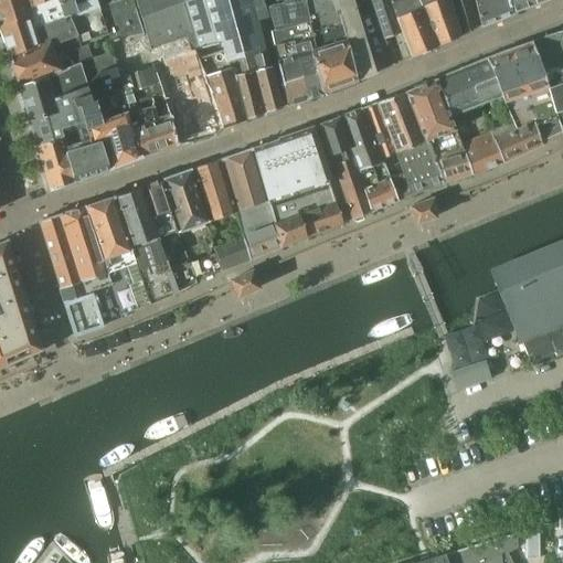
[(49,12),(52,21),(63,16),(71,12),(65,0),(13,0),(0,7),(0,23),(1,28),(35,12),(38,18),(49,12)]
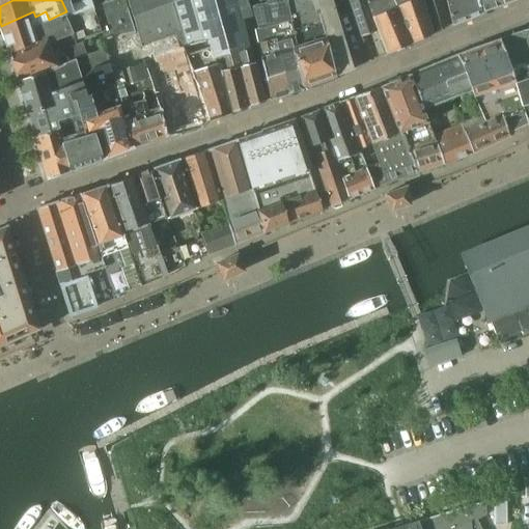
[(75,21),(76,20),(95,12),(90,0),(88,0),(76,6),(66,11),(59,15),(49,20),(38,25),(44,37),(75,21)]
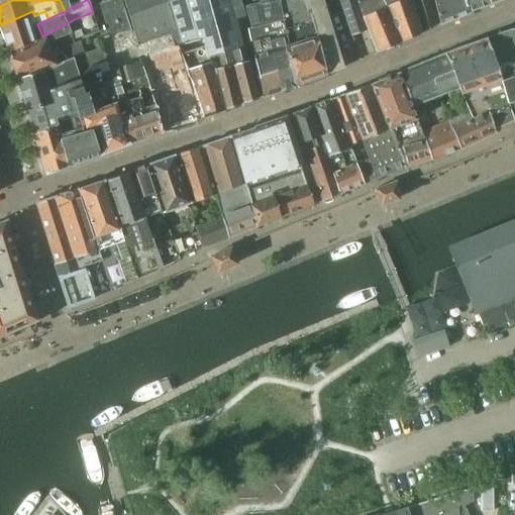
[(60,0),(65,11),(74,6),(86,0),(60,0)]
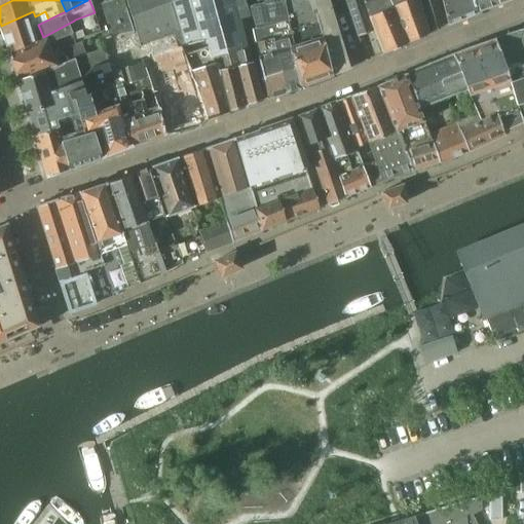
[(89,0),(95,12),(75,20),(81,38),(101,32),(112,28),(113,33),(135,26),(132,8),(129,0),(89,0)]
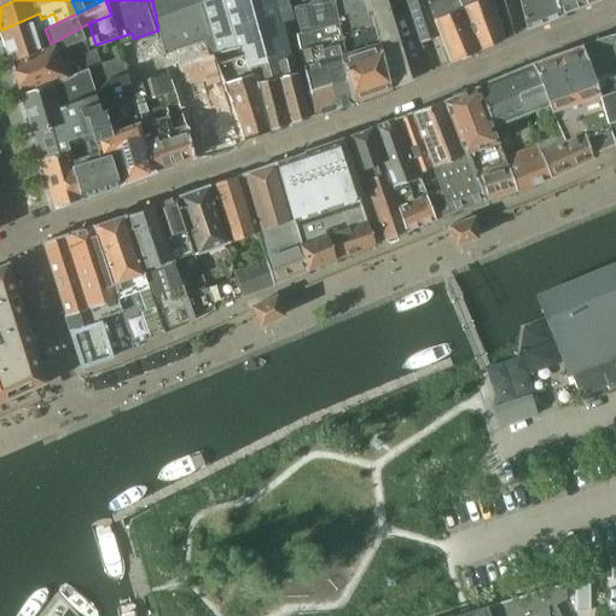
[(152,0),(155,10),(158,30),(164,53),(167,71),(219,56),(233,51),(220,0),(152,0)]
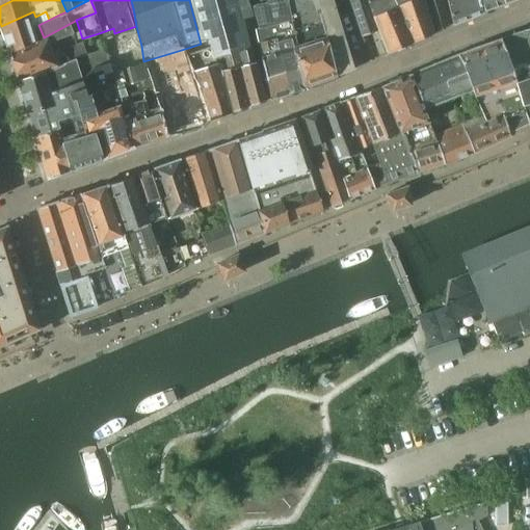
[(189,0),(201,44),(211,41),(216,60),(233,55),(244,51),(248,50),(243,32),(239,21),(232,0),(222,2),(221,0),(189,0)]
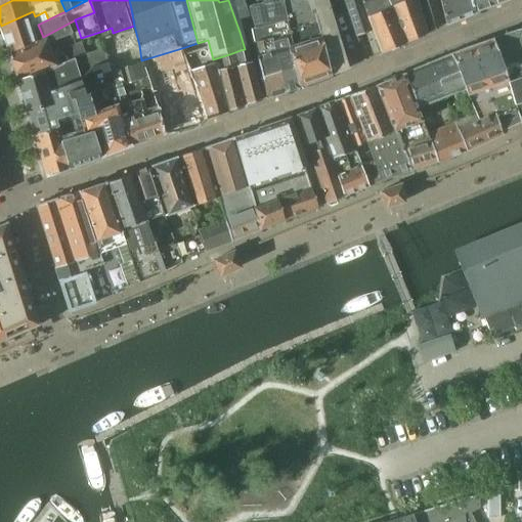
[(218,0),(219,2),(228,0),(235,20),(249,15),(245,0),(218,0)]
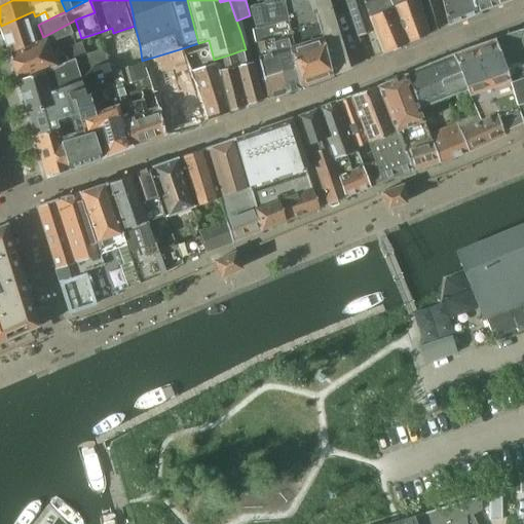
[(260,0),(261,3),(250,5),(255,26),(265,23),(276,20),(287,16),(283,0),(260,0)]
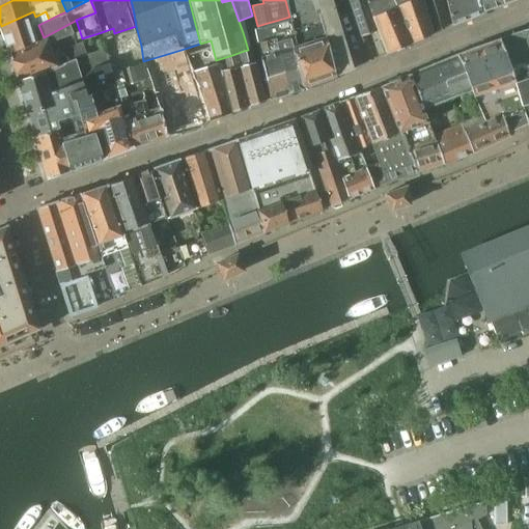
[(325,43),(314,9),(311,0),(285,0),(289,17),(295,36),(291,37),(301,70),(300,71),(305,87),(335,77),(325,43)]
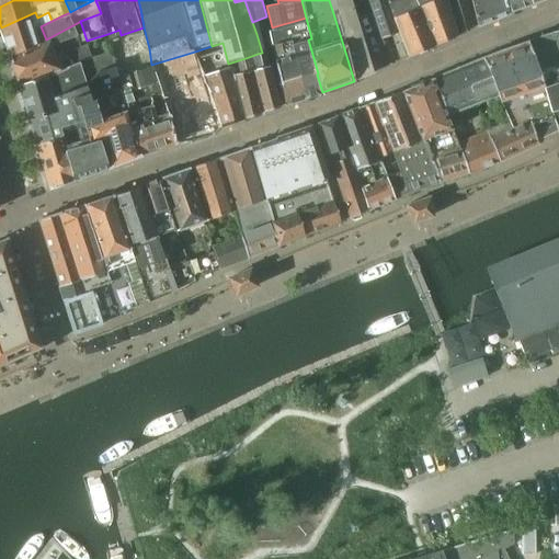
[(329,0),(332,10),(343,45),(354,81),(356,80),(357,79),(375,71),(374,66),(353,0),(329,0)]
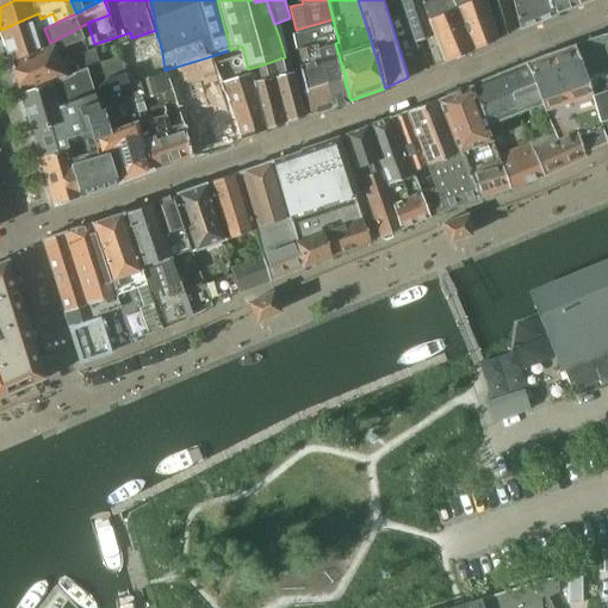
[(402,0),(415,42),(435,33),(446,61),(447,61),(436,33),(425,2),(423,0),(402,0)]
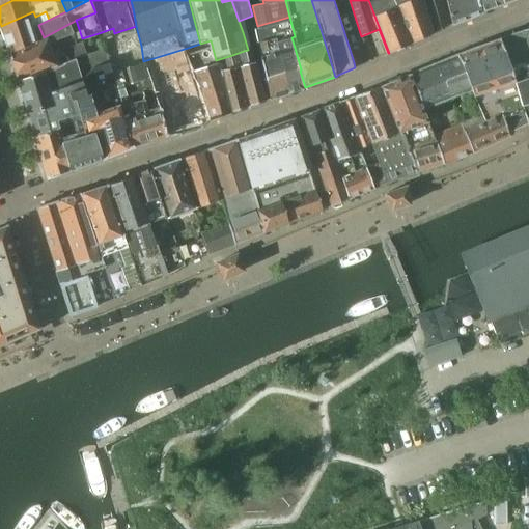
[(434,32),(423,0),(368,0),(369,2),(374,0),(395,0),(413,43),(434,32)]
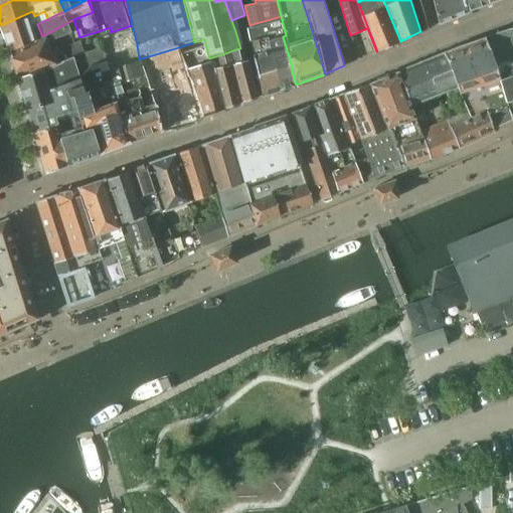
[(363,0),(358,2),(368,28),(377,51),(400,41),(383,0),(363,0)]
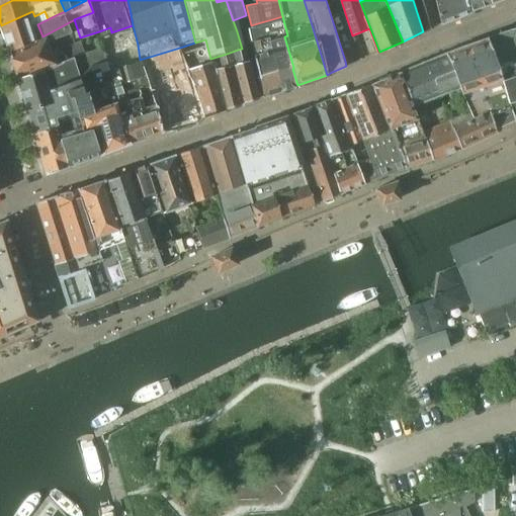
[(413,0),(423,31),(424,31),(439,24),(433,0),(413,0)]
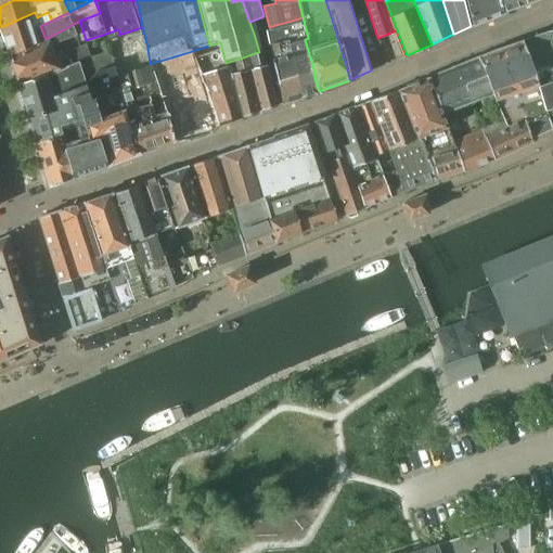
[(467,0),(474,25),(504,12),(501,0),(467,0)]
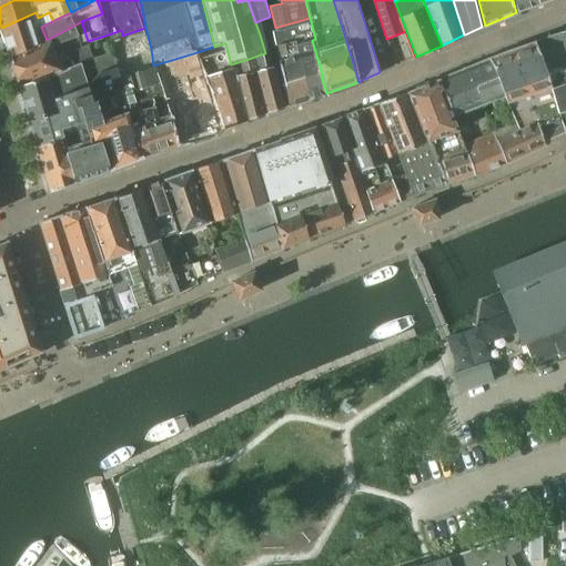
[(513,0),(516,12),(517,10),(545,0),(513,0)]
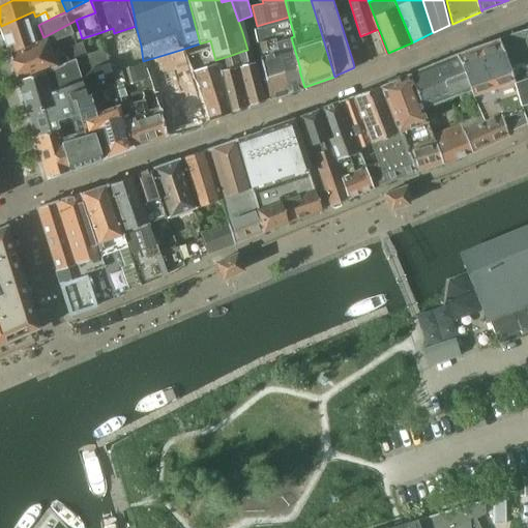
[(38,25),(49,20),(46,11),(35,17),(33,11),(1,26),(11,53),(44,37),(38,25)]
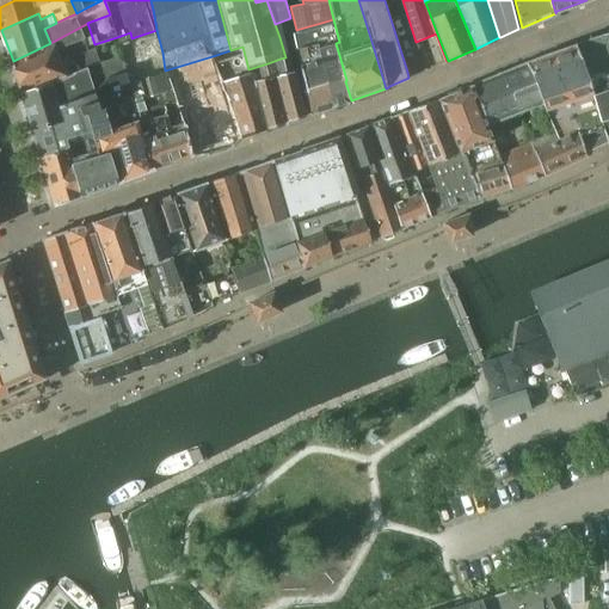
[(308,26),(296,30),(291,32),(297,57),(306,55),(303,45),(307,44),(315,41),(334,105),(351,100),(345,81),(346,80),(336,43),(339,42),(333,19),(321,23),(308,26)]
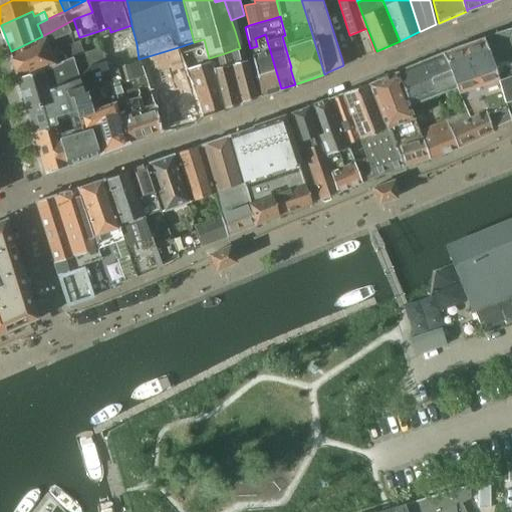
[(14,64),(18,76),(70,59),(67,49),(71,48),(69,41),(79,37),(73,19),(72,20),(42,36),(11,51),(14,64)]
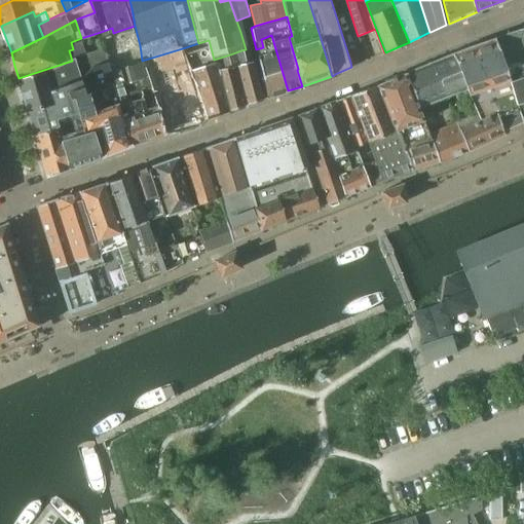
[(118,83),(136,145),(164,135),(167,134),(159,105),(156,107),(148,79),(147,74),(142,61),(140,45),(135,26),(113,33),(112,28),(101,32),(103,37),(105,36),(112,58),(115,71),(118,83)]
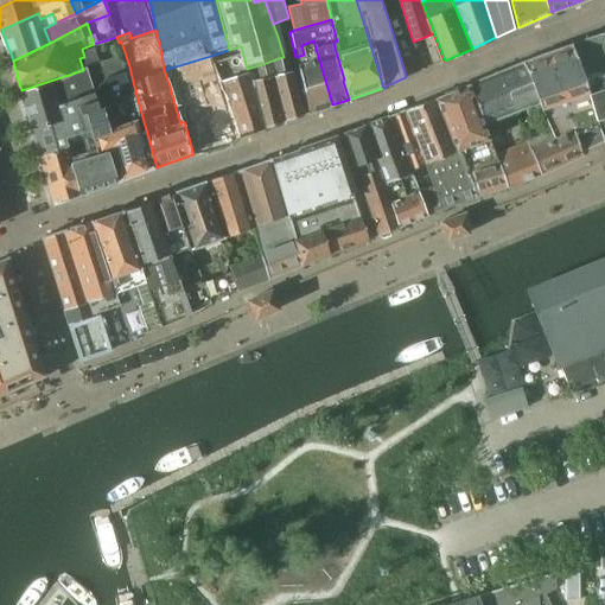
[(604,32),(573,43),(565,46),(596,125),(604,145),(604,32)]
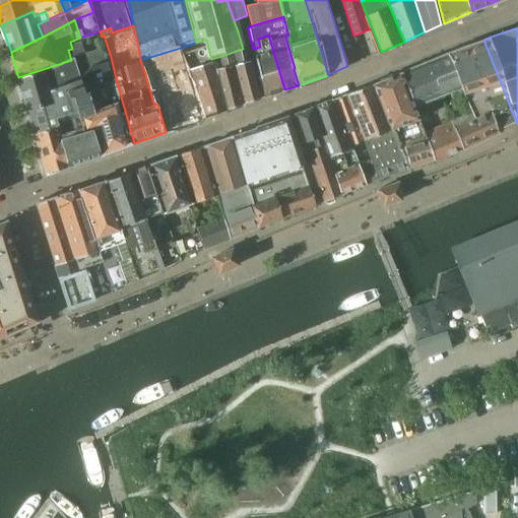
[(83,75),(94,61),(111,57),(104,36),(102,37),(100,31),(80,38),(70,42),(72,49),(68,50),(71,60),(18,77),(28,110),(56,101),(54,85),(83,75)]
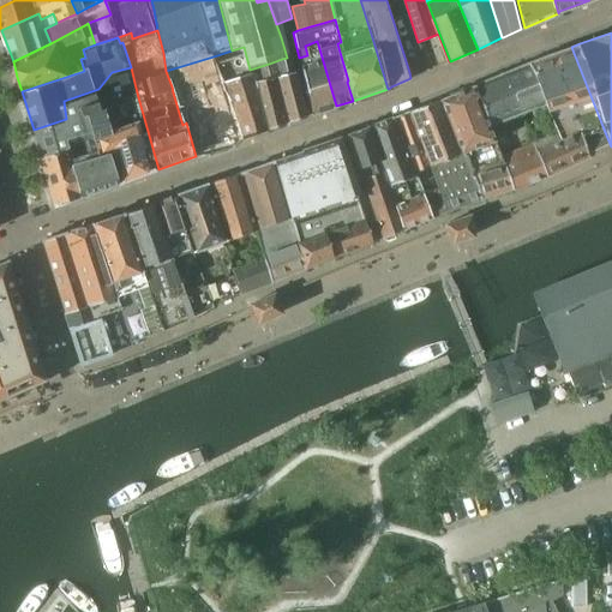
[(317,41),(309,45),(312,60),(304,64),(317,113),(336,106),(317,41)]
